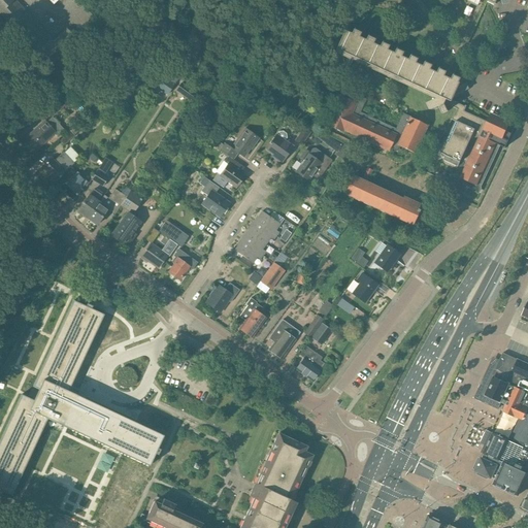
[(0,0),(0,13),(50,65),(77,39),(67,29),(54,41),(14,0),(0,0)]
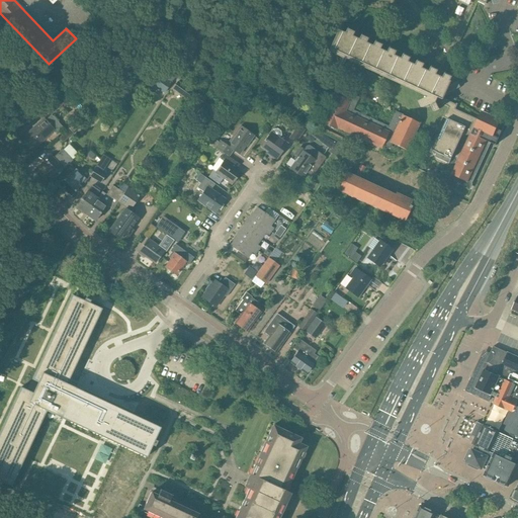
[(471,0),(439,71),(438,75),(443,77),(479,0),(471,0)]
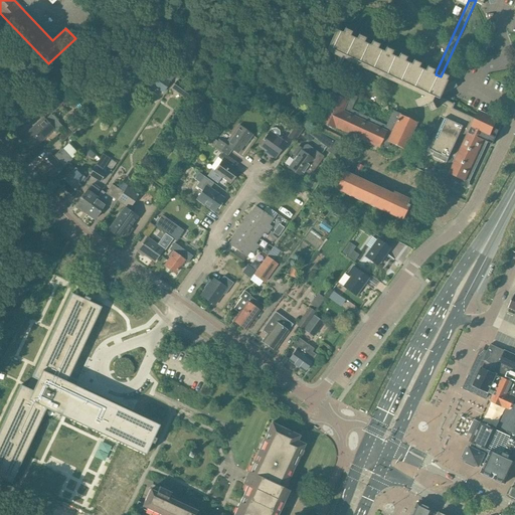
[(107,28),(102,22),(96,27),(82,39),(89,45),(107,28)]
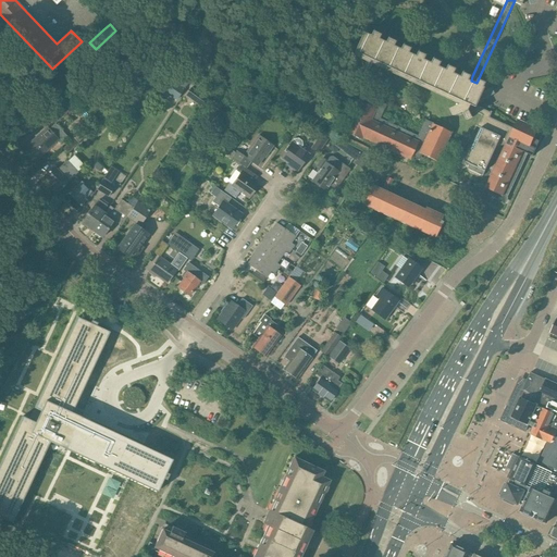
[(471,81),(472,76),(465,72),(462,76),(456,74),(458,70),(449,65),(448,70),(441,66),(443,62),(435,59),(433,63),(426,60),(429,56),(420,51),(418,57),(411,53),(413,49),(406,45),(404,49),(396,46),(398,41),(391,38),(388,42),(382,39),(384,35),(375,32),(373,36),(373,35),(372,36),(367,33),(356,56),(461,104),(452,109),(455,116),(463,111),(468,120),(473,118),(469,109),(483,115),(477,126),(481,128),(466,162),(469,163),(468,166),(469,166),(470,164),(484,171),(482,175),(483,176),(497,146),(507,145),(482,199),(491,202),(493,197),(500,199),(506,198),(527,152),(533,156),(544,132),(540,130),(518,120),(515,128),(490,118),(493,112),(492,111),(491,112),(478,107),(479,102),(489,98),(485,91),(484,91),(486,87),(485,87),(487,83),(480,79),(478,84),(477,83),(471,81)]
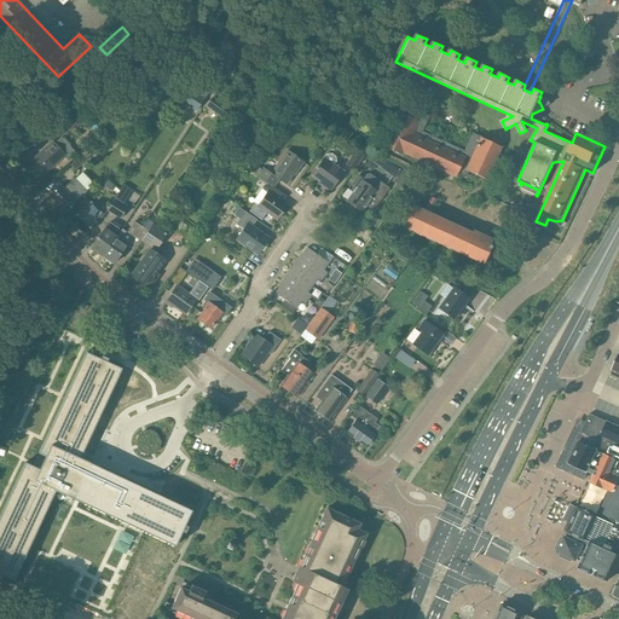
[(380,62),(372,57),(364,75),(371,79),(380,62)]
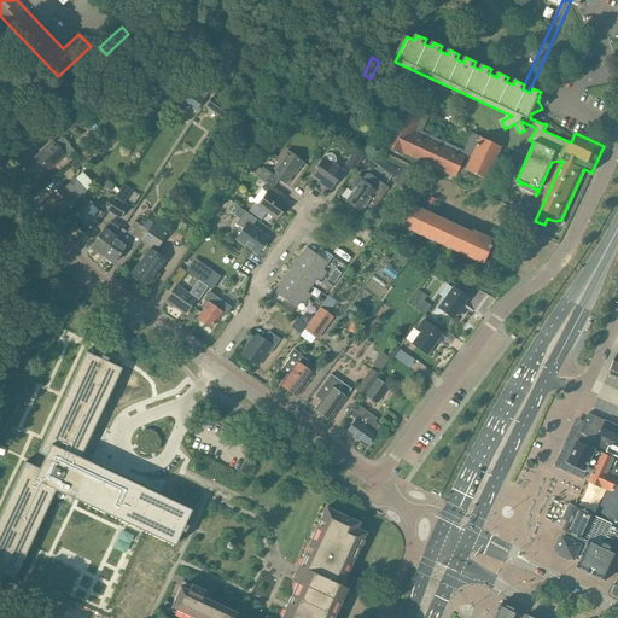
[(165,91),(147,74),(138,85),(156,101),(165,91)]
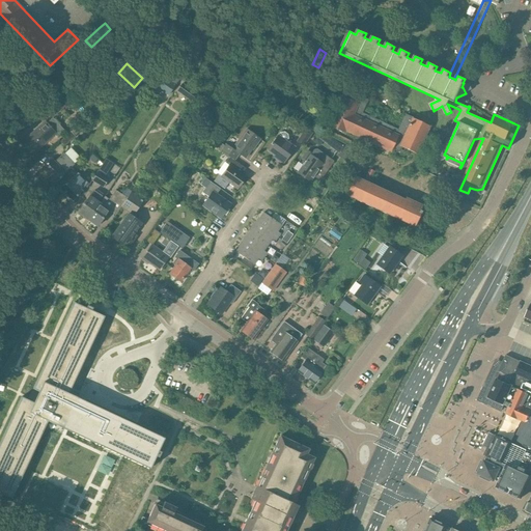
[(161,75),(154,86),(168,95),(175,85),(161,75)]
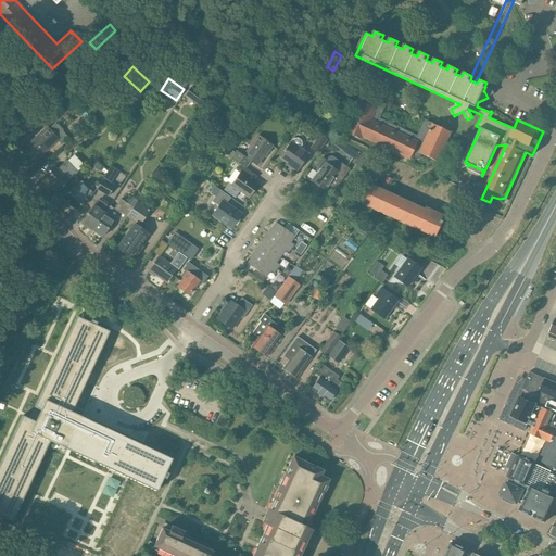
[(206,98),(191,87),(185,96),(200,106),(206,98)]
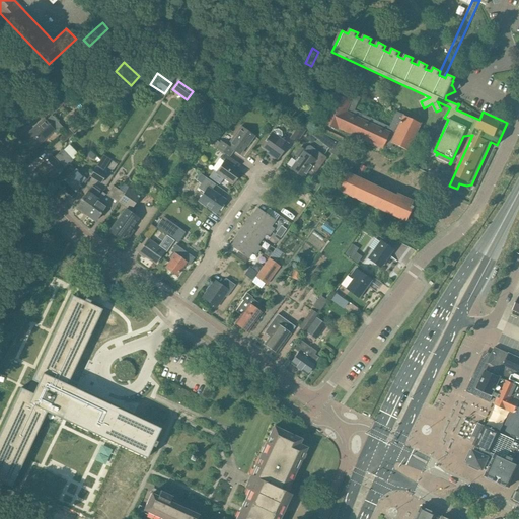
[(359,98),(338,88),(335,93),(321,123),(336,130),(338,127),(382,148),(383,145),(388,147),(390,142),(406,150),(420,123),(402,115),(396,113),(389,128),(353,110),(359,98)]
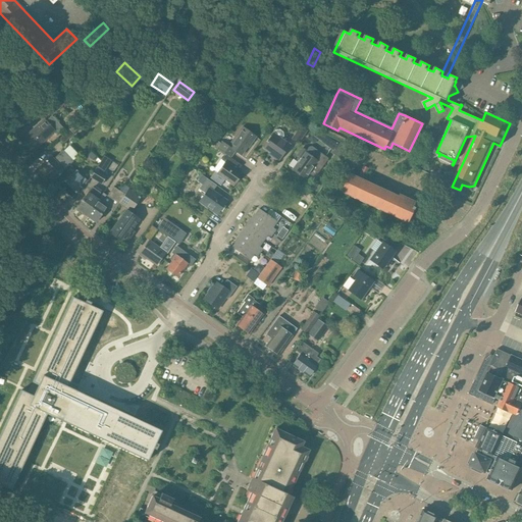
[(66,104),(61,99),(50,109),(54,113),(66,104)]
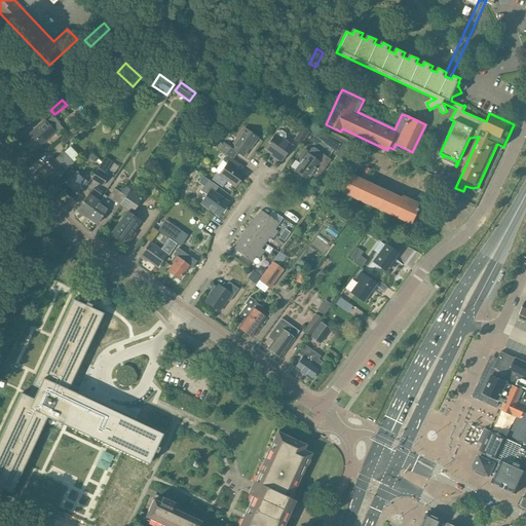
[(205,101),(201,108),(211,115),(216,109),(205,101)]
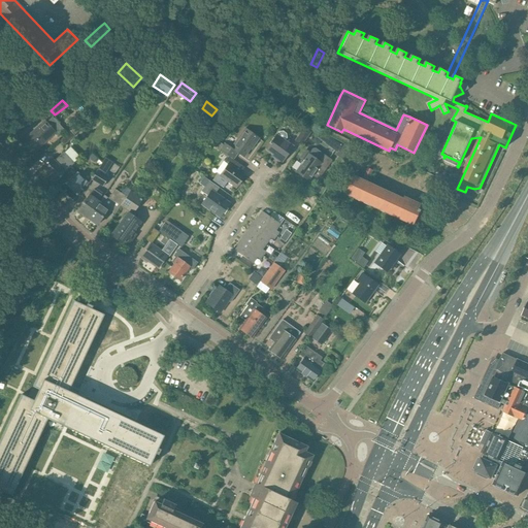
[(64,129),(53,117),(46,123),(44,121),(25,138),(35,151),(56,132),(58,135),(64,129)]
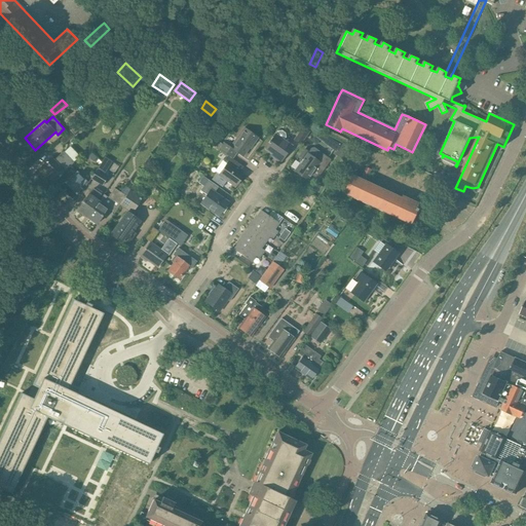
[(309,132),(302,126),(294,139),(301,144),(309,132)]
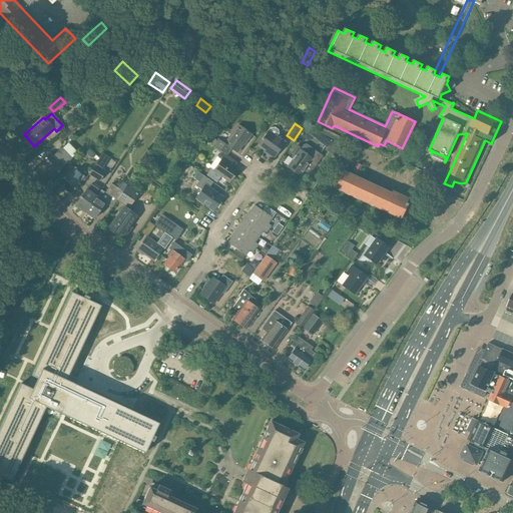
[(221,151),(226,154),(231,148),(237,152),(245,139),(246,140),(251,134),(238,124),(224,143),(218,138),(213,145),(221,151)]
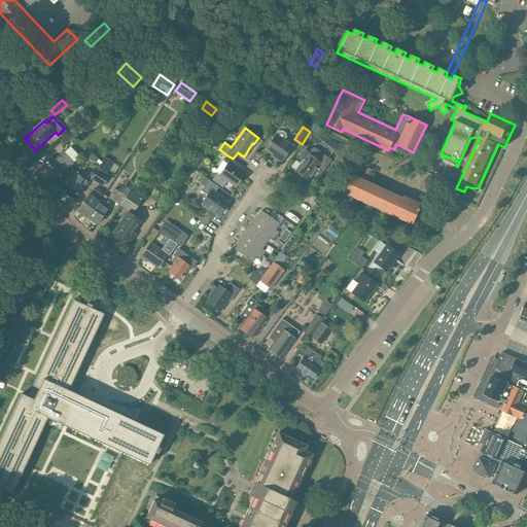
[(64,145),(74,136),(70,131),(60,141),(64,145)]
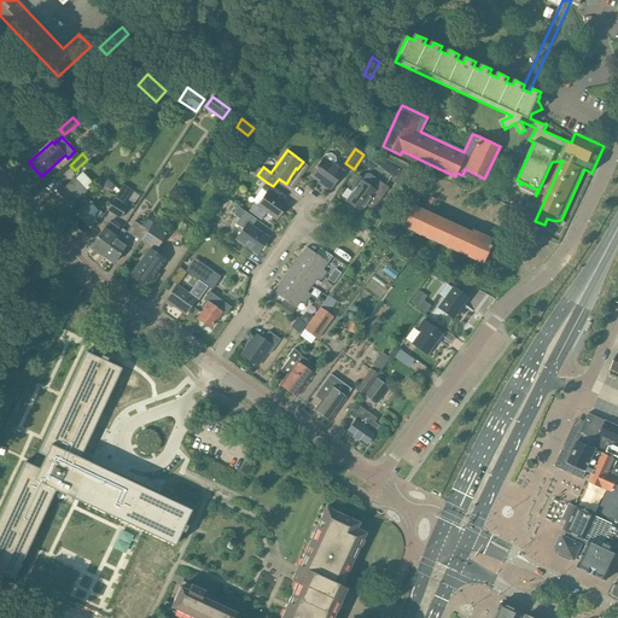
[(336,156),(331,153),(326,155),(312,174),(324,182),(322,185),(330,190),(343,172),(333,165),(336,162),(336,156)]
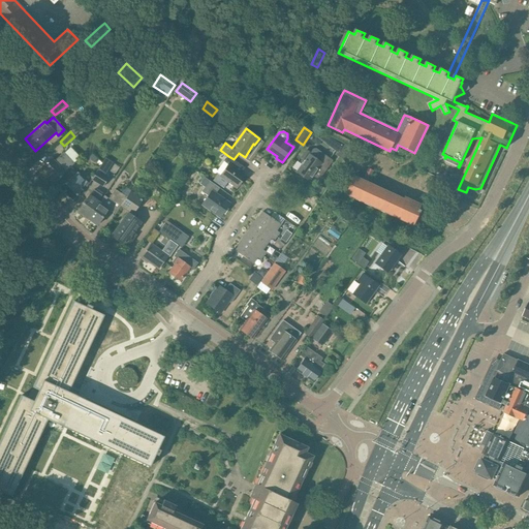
[(352,151),(345,145),(337,156),(345,161),(352,151)]
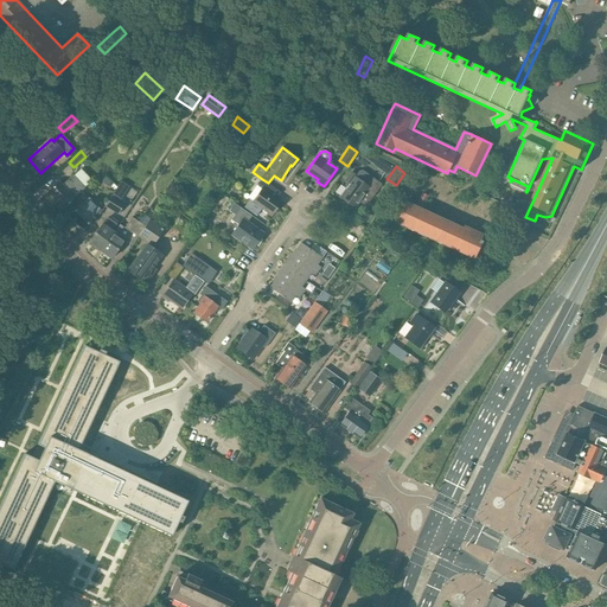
[(349,185),(340,197),(355,208),(366,191),(372,197),(382,184),(363,171),(359,171),(356,176),(353,174),(350,174),(346,180),(347,183),(349,185)]
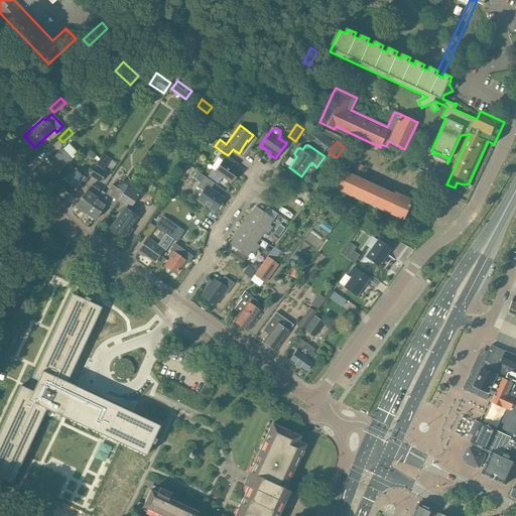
[(73,159),(61,148),(53,157),(50,153),(40,163),(54,177),(65,168),(73,159)]
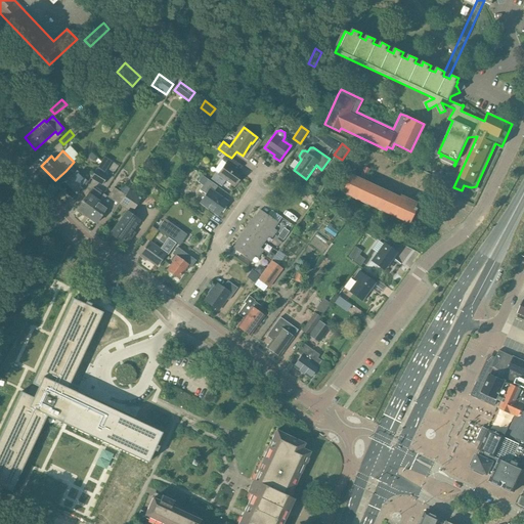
[(216,172),(212,179),(222,186),(226,180),(234,185),(243,174),(234,168),(238,163),(231,158),(226,155),(223,160),(226,162),(218,173),(216,172)]
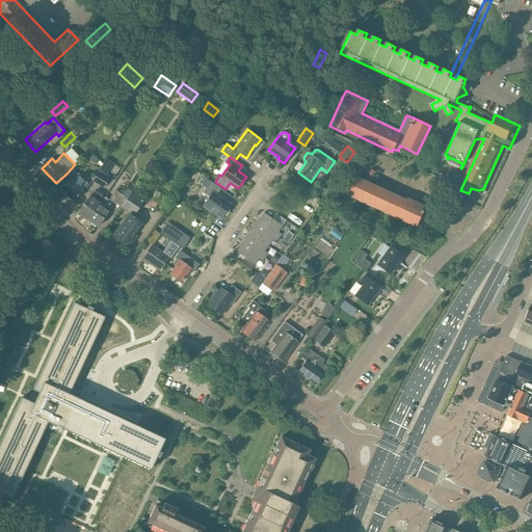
[(113,163),(106,159),(98,171),(92,180),(104,187),(109,179),(105,177),(113,163)]
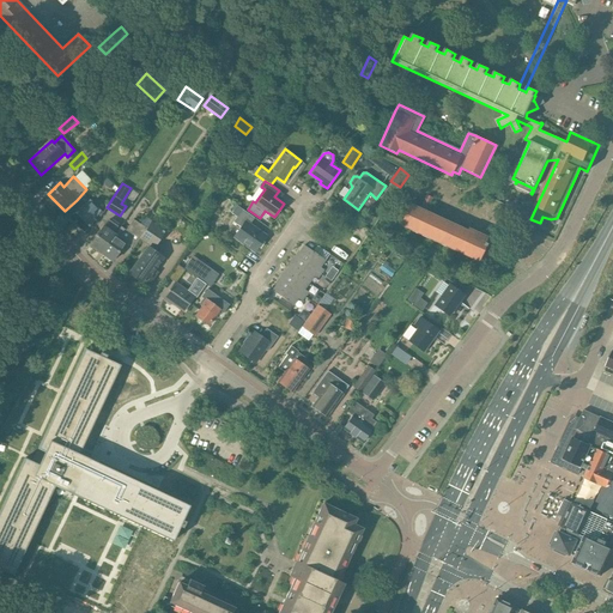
[(432,198),(426,195),(420,208),(410,204),(400,224),(478,261),(486,243),(484,243),(487,237),(487,238),(489,237),(468,228),(468,231),(426,212),(432,198)]
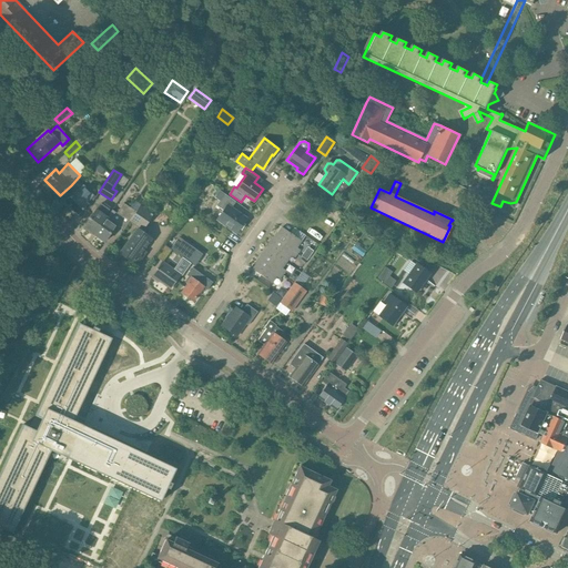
[(93,195),(83,184),(75,192),(66,202),(78,214),(88,204),(87,203),(93,195)]
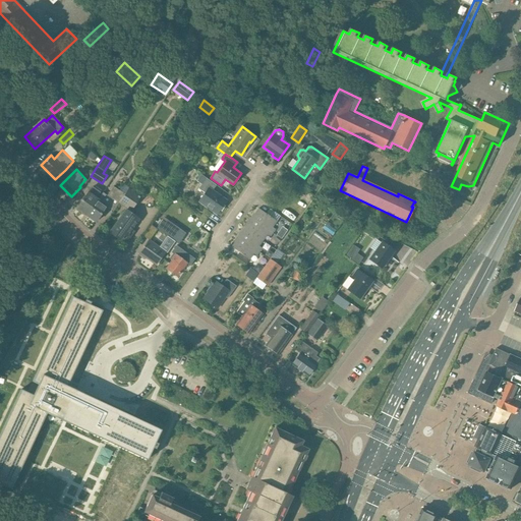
[(216,184),(201,174),(196,181),(201,184),(198,188),(205,192),(199,200),(217,213),(226,200),(212,190),(216,184)]
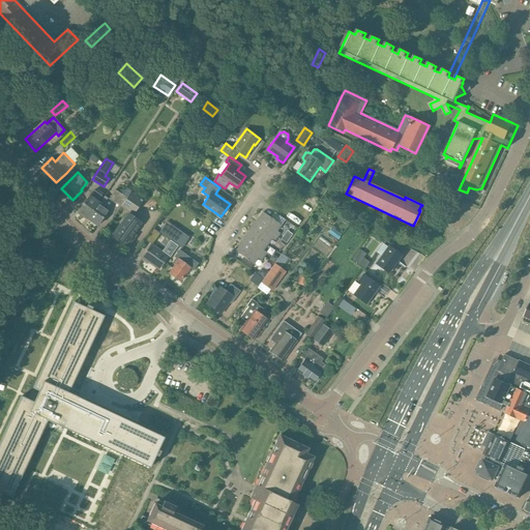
[(78,212),(87,218),(99,203),(97,202),(104,193),(95,187),(90,195),(78,212)]
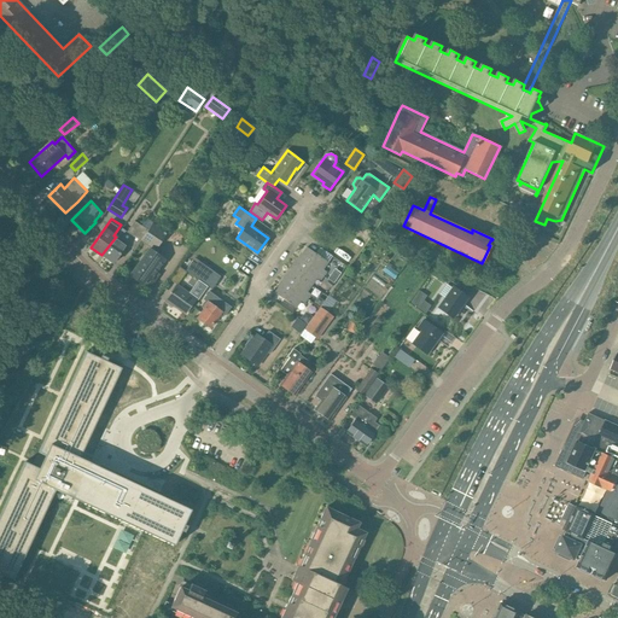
[(116,237),(101,255),(114,263),(127,245),(134,250),(141,240),(144,237),(143,237),(147,229),(135,221),(127,233),(122,229),(116,237)]
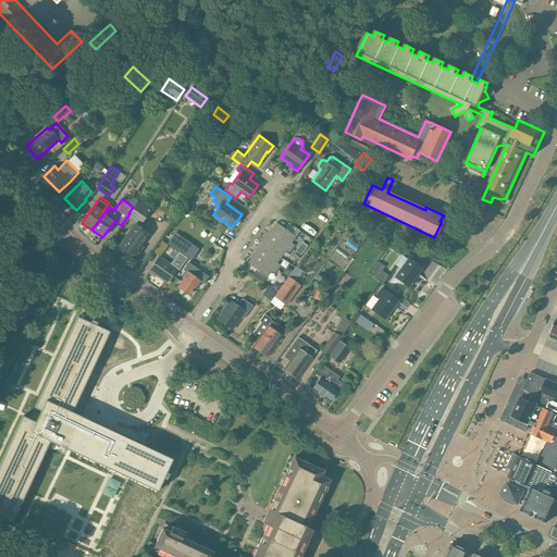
[(137,201),(130,213),(127,217),(139,224),(150,209),(137,201)]
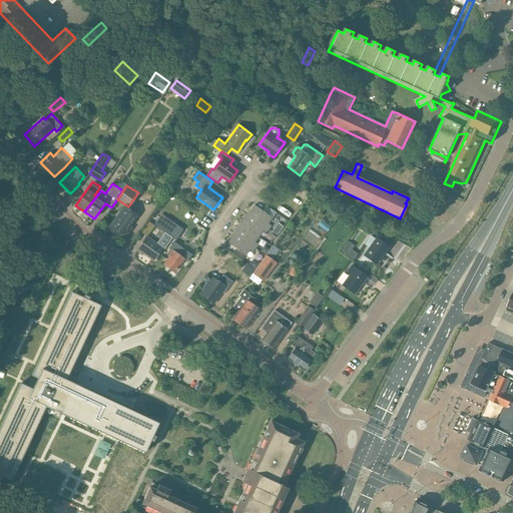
[(247,214),(269,229),(271,225),(268,223),(273,217),(254,204),(247,214)]
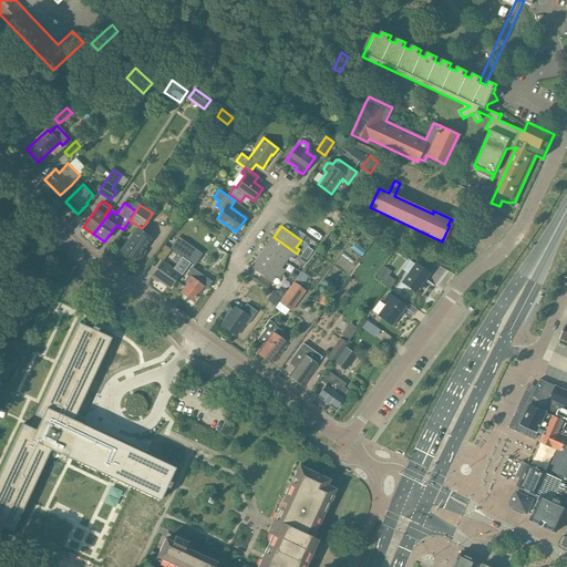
[(151,238),(137,228),(129,239),(119,253),(131,261),(132,260),(138,266),(147,253),(143,249),(151,238)]
